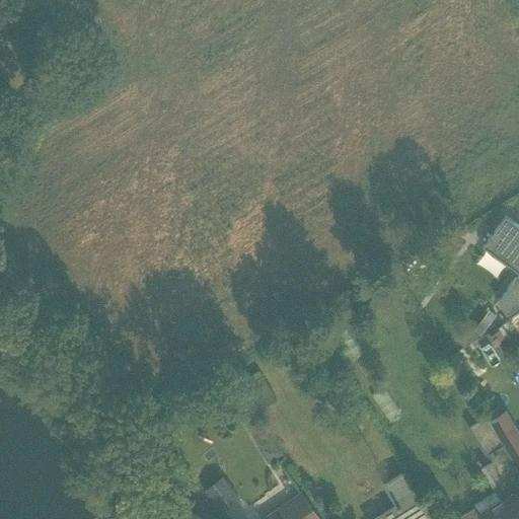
[(518,226),(505,217),(485,245),(512,265),(518,270),(518,272),(497,301),(507,315),(518,306),(518,226)]
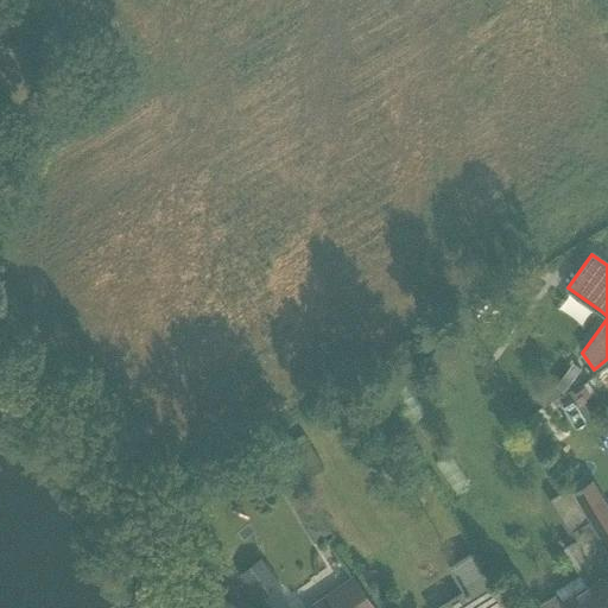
[(564,374),(556,386),(563,392),(572,380),(564,374)]
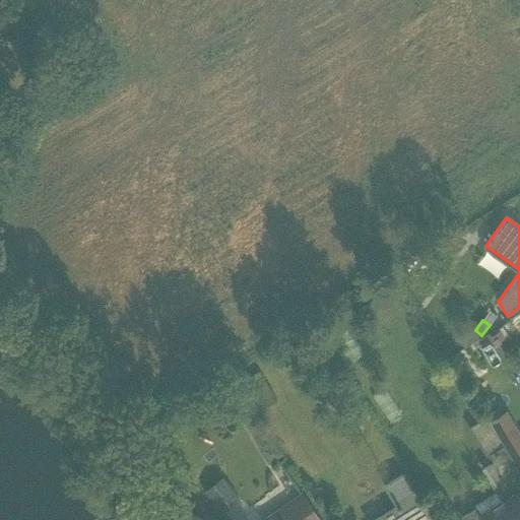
[(239,414),(252,406),(245,394),(232,402),(239,414)]
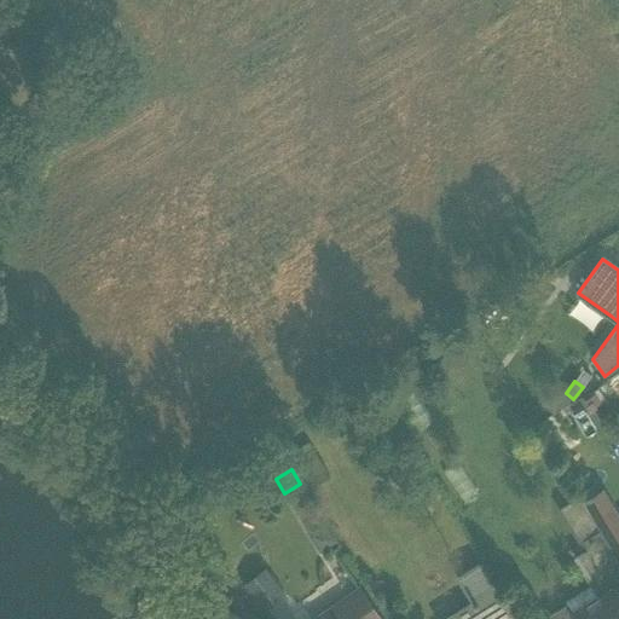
[(609,508),(608,505),(600,492),(585,501),(602,530),(601,531),(618,560),(618,513),(614,504),(609,508)]
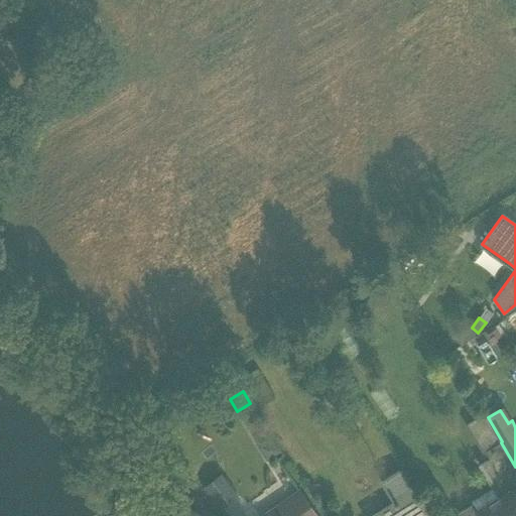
[(515,467),(501,442),(485,452),(490,459),(480,465),(498,497),(477,509),(474,503),(460,512),(462,515),(515,515),(515,496),(513,491),(515,489),(515,467)]
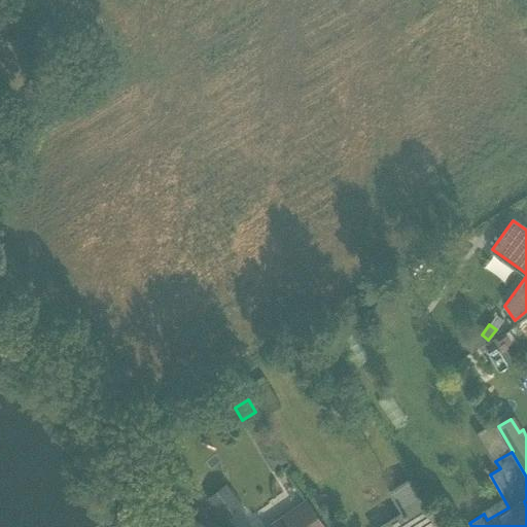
[(388,492),(402,515),(381,526),(426,526),(436,521),(410,479),(388,492)]
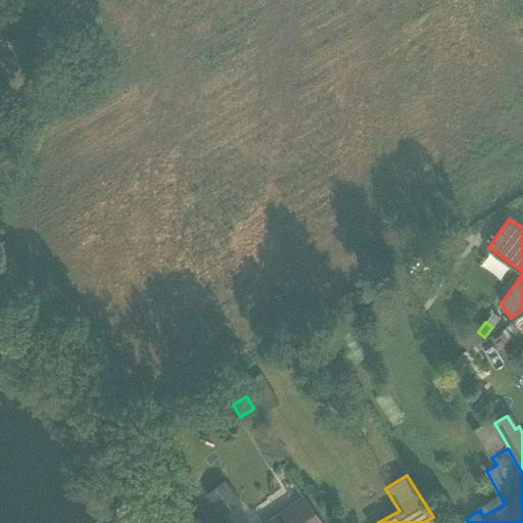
[(227,517),(241,504),(218,479),(203,492),(227,517)]
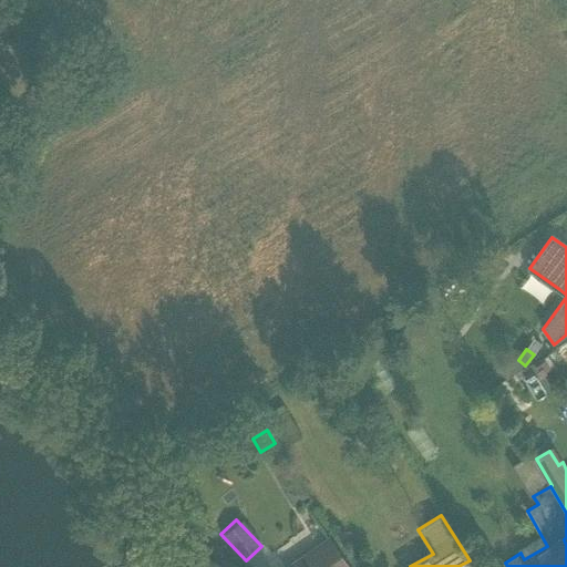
[(348,566),(336,549),(328,538),(286,566),(348,566)]
